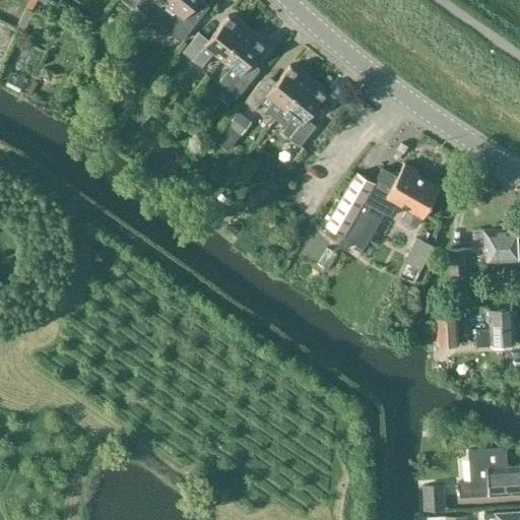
[(153,18),(166,3),(168,0),(130,0),(136,4),(153,18)]
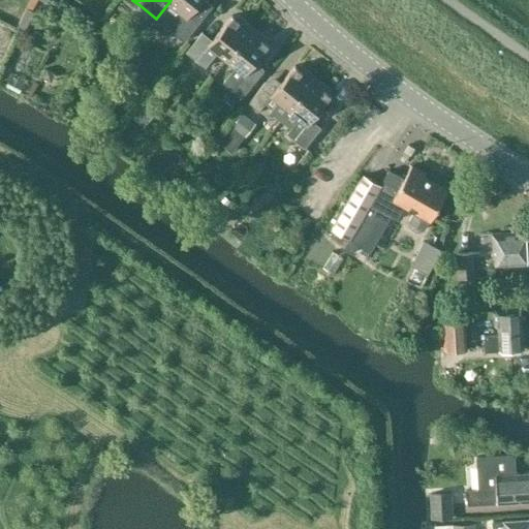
[(170,0),(168,3),(156,19),(174,33),(184,41),(200,21),(204,18),(213,6),(205,0),(170,0)]
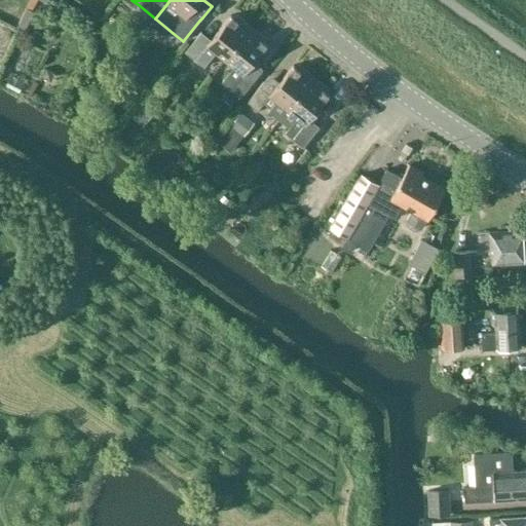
[(216,52),(225,60),(251,27),(235,14),(233,17),(230,15),(211,40),(200,32),(184,52),(203,68),(216,52)]
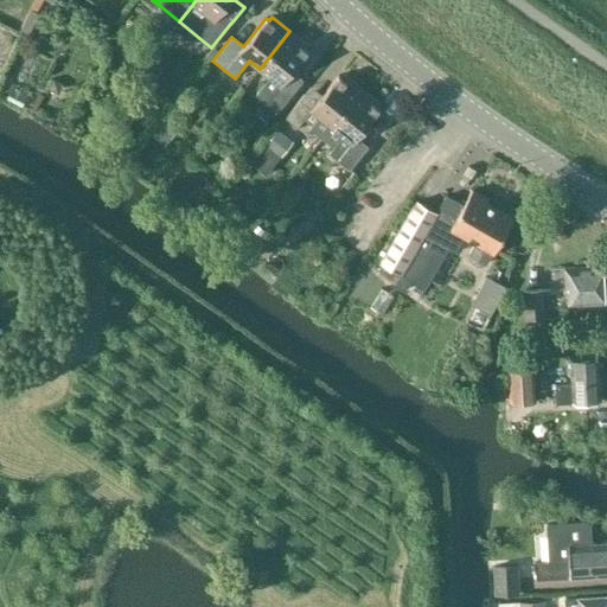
[(269,77),(255,95),(266,102),(278,112),(296,89),(285,80),(307,51),(305,49),(307,45),(289,31),(260,69),(269,77)]
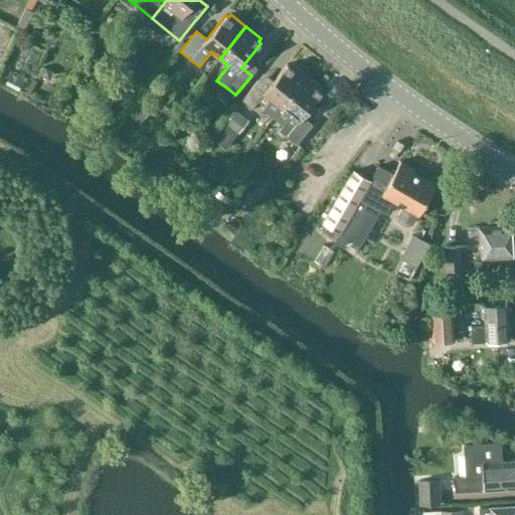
[(258,80),(241,100),(251,108),(258,101),(265,107),(263,109),(273,117),(307,75),(292,63),(290,66),(287,63),(268,89),(258,80)]
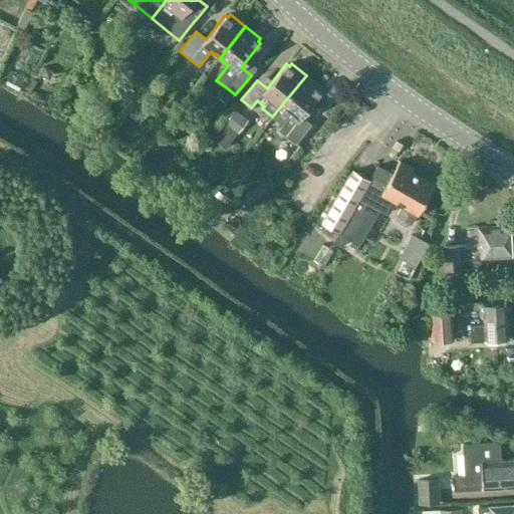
[(306,75),(272,116),(282,124),(279,130),(296,144),(312,123),(302,115),(321,91),(319,89),(321,86),(306,75)]
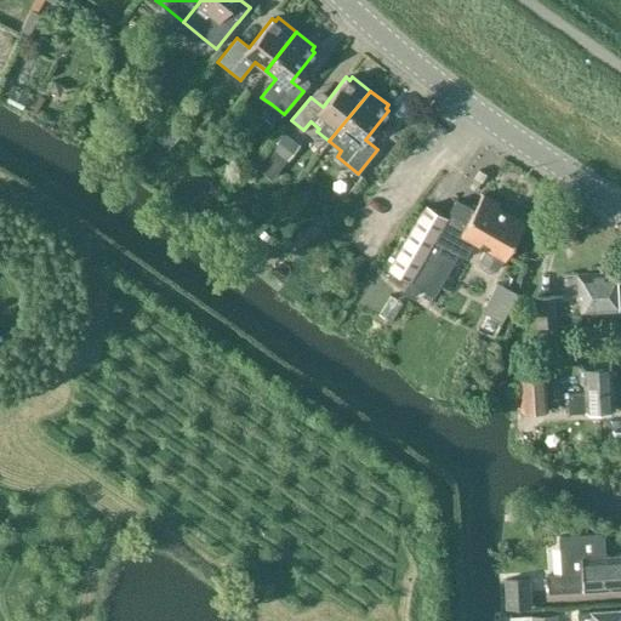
[(286,161),(300,144),(284,132),(272,149),(286,161)]
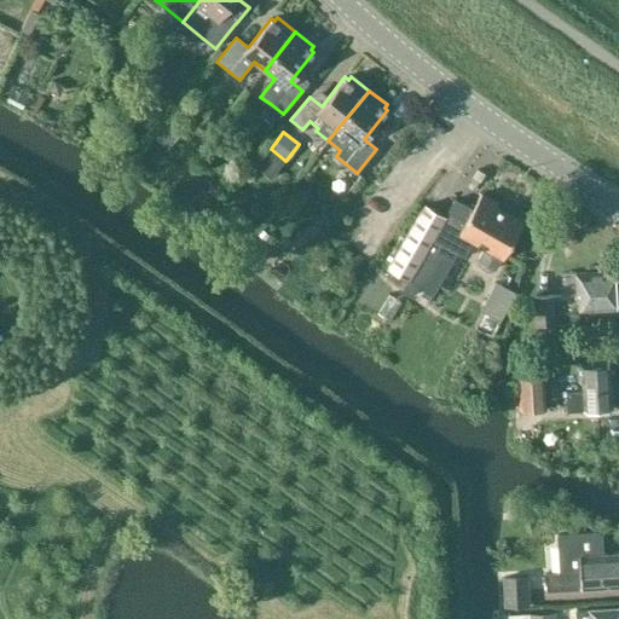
[(424,206),(387,268),(409,281),(403,291),(412,298),(418,287),(433,294),(438,285),(456,253),(466,259),(466,258),(475,241),(485,247),(478,260),(479,266),(489,272),(496,270),(503,256),(522,223),(496,208),(498,203),(481,194),(473,209),(455,200),(445,217),(424,206)]
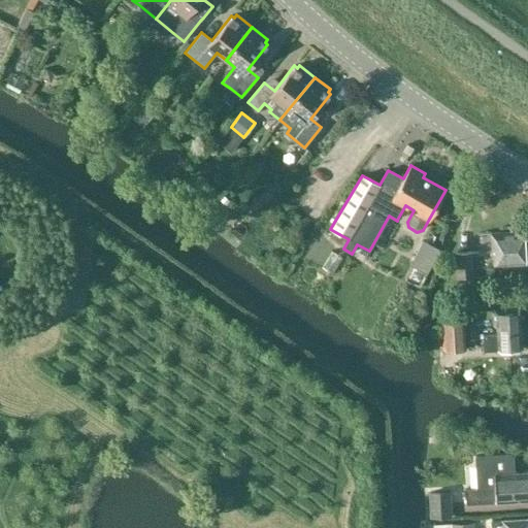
[(492,265),(525,264),(524,231),(479,233),(480,252),(492,252),(492,265)]
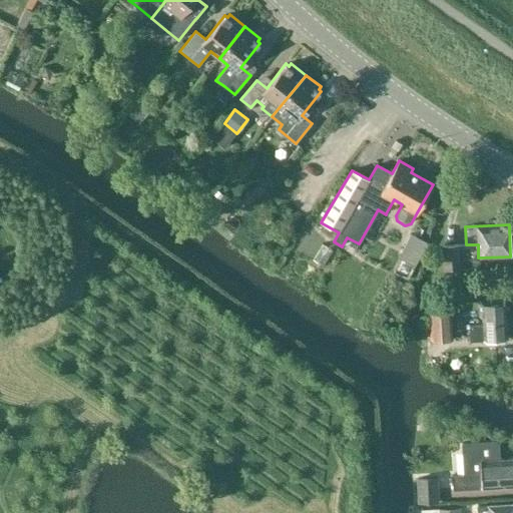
[(445,271),(459,270),(457,245),(442,246),(445,271)]
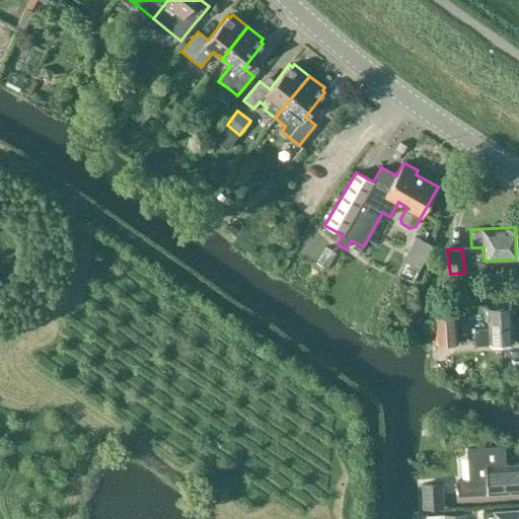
[(489,324),(474,326),(475,335),(475,345),(513,343),(511,305),(488,306),(489,324)]
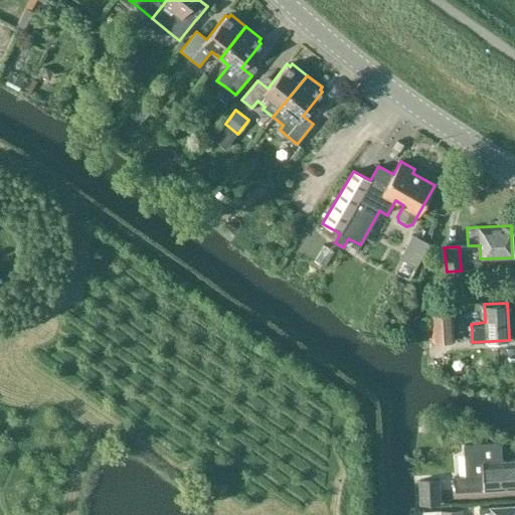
[(433,342),(455,340),(452,306),(431,307),(433,342)]
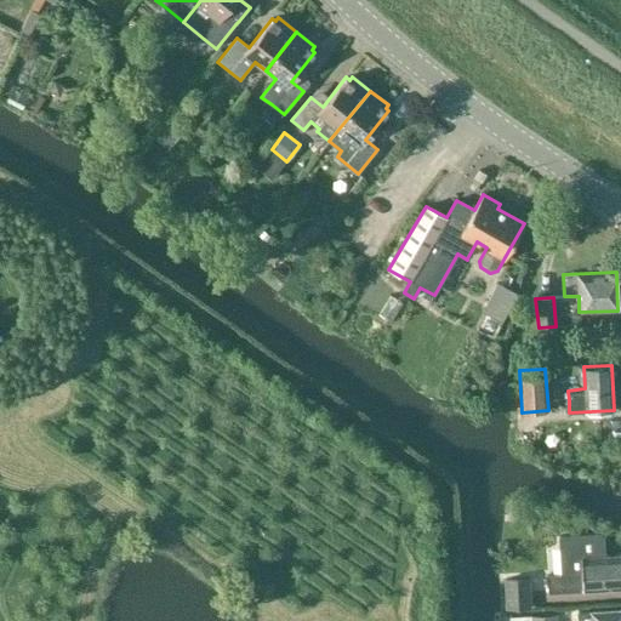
[(548,592),(620,587),(620,553),(603,556),(603,537),(598,534),(559,536),(560,574),(547,575),(548,592)]
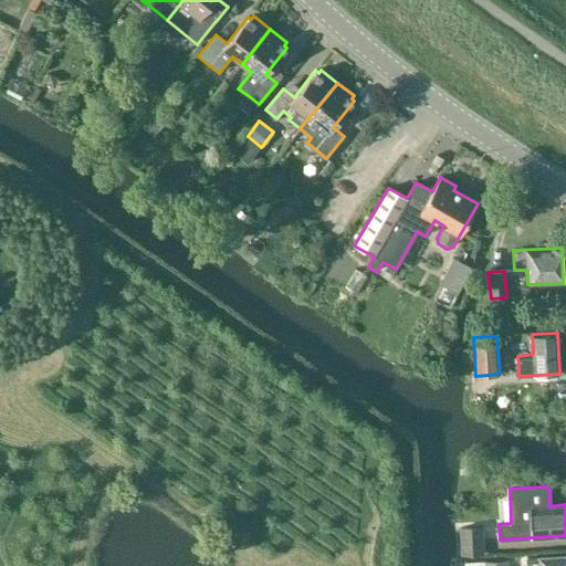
[(462,555),(483,555),(482,528),(461,530),(462,555)]
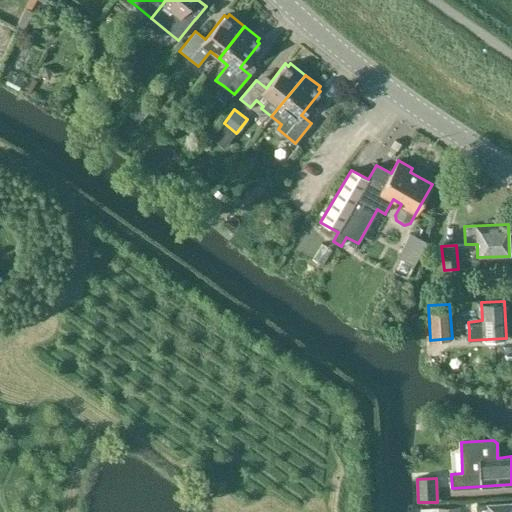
[(511,511),(511,503),(477,506),(477,511),(511,511)]
